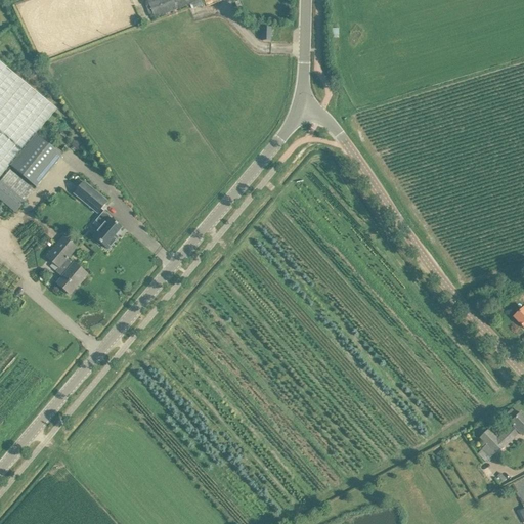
[(203,0),(149,0),(147,1),(155,18),(203,0)]
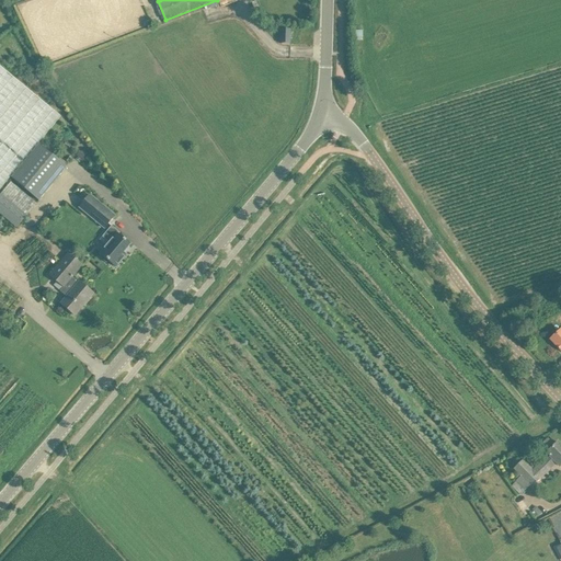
[(282,44),(289,44),(290,30),(282,30),(282,44)]
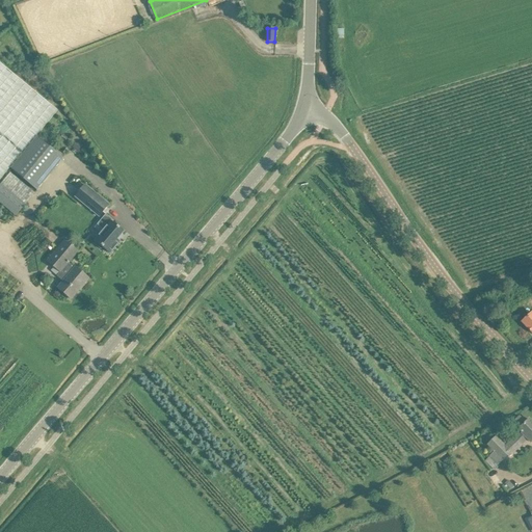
[(0,62),(0,180),(57,110),(0,62)]
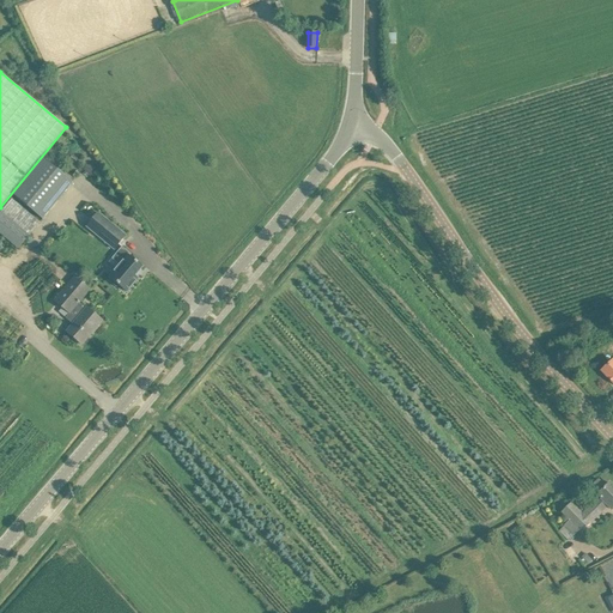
[(42,219),(73,182),(43,158),(12,195),(42,219)]
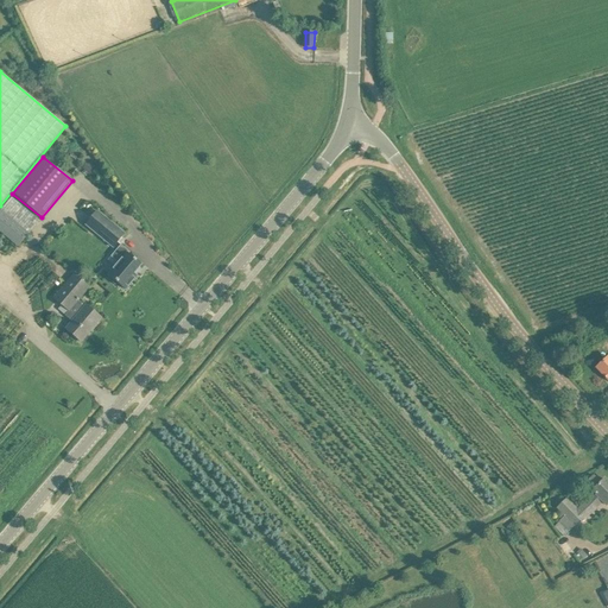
[(0,232),(18,247),(40,221),(12,197),(0,210),(0,232)]
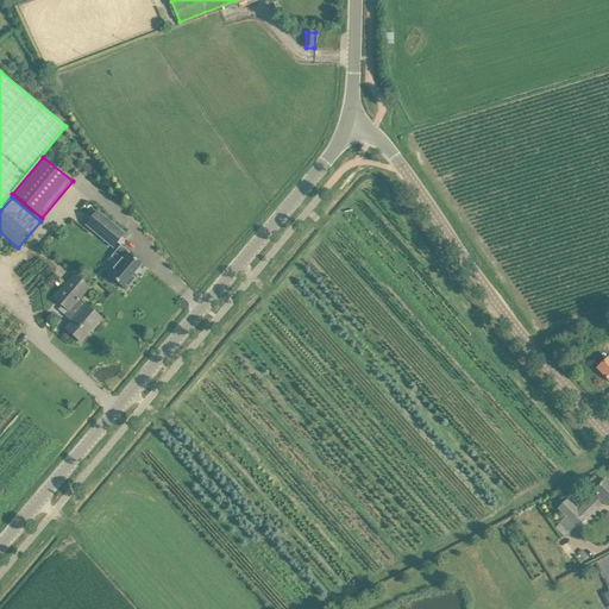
[(113,249),(125,234),(98,212),(86,226),(113,249)]
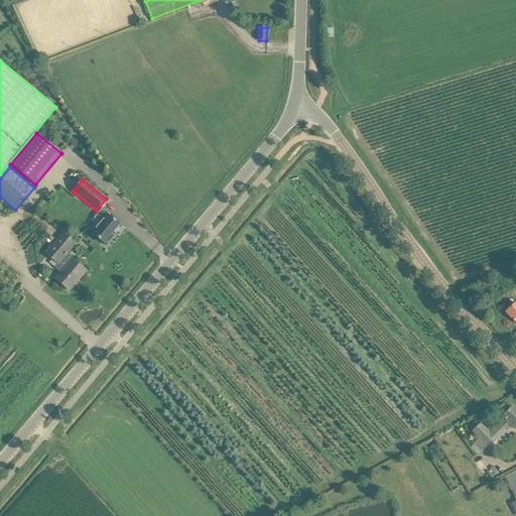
[(94,235),(93,237),(98,241),(99,240),(107,246),(116,235),(114,233),(120,225),(109,216),(110,215),(103,208),(95,218),(101,223),(99,227),(93,234),(94,235)]
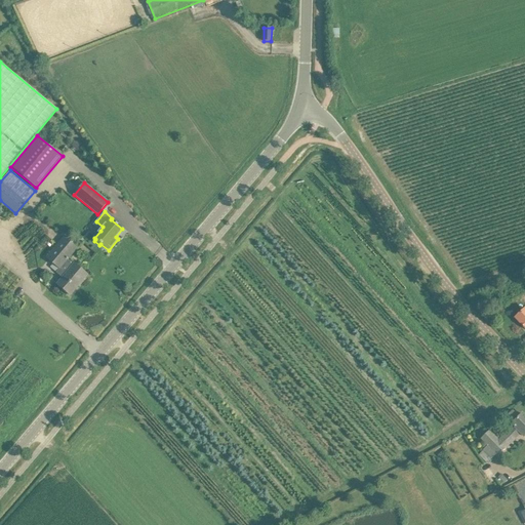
[(64,238),(55,247),(47,258),(46,258),(59,270),(56,273),(62,278),(56,284),(70,295),(71,295),(69,294),(80,281),(82,282),(87,275),(69,258),(77,248),(64,238)]
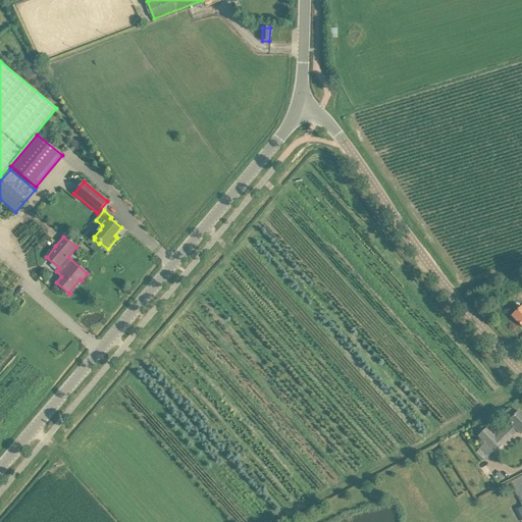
[(512,316),(521,326),(521,306),(519,309),(512,316)]
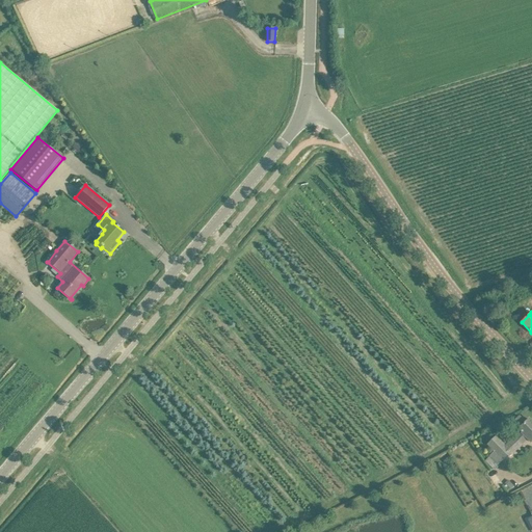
[(520,443),(522,445),(528,439),(531,442),(531,441),(531,422),(529,420),(526,423),(520,416),(510,425),(519,433),(514,437),(515,439),(520,442),(520,443)]
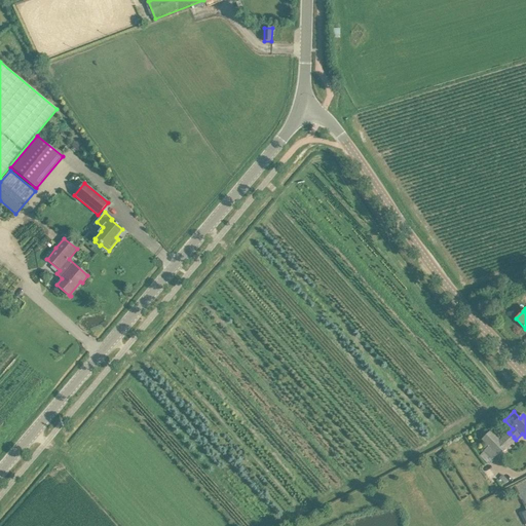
[(484,451),(479,456),(488,464),(496,455),(498,457),(508,448),(490,430),(481,440),(488,447),(483,451),(484,451)]
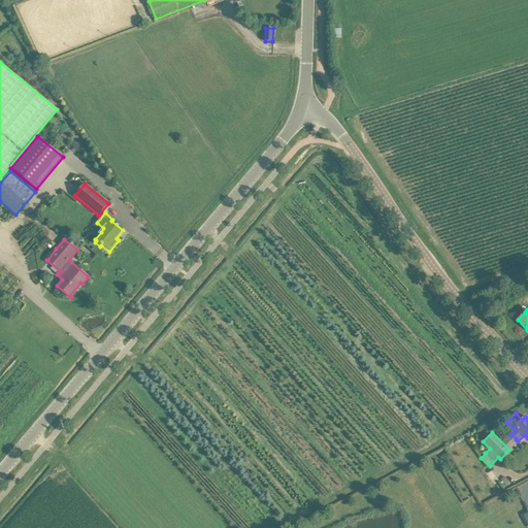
[(504,476),(500,480),(506,487),(510,484),(504,476)]
